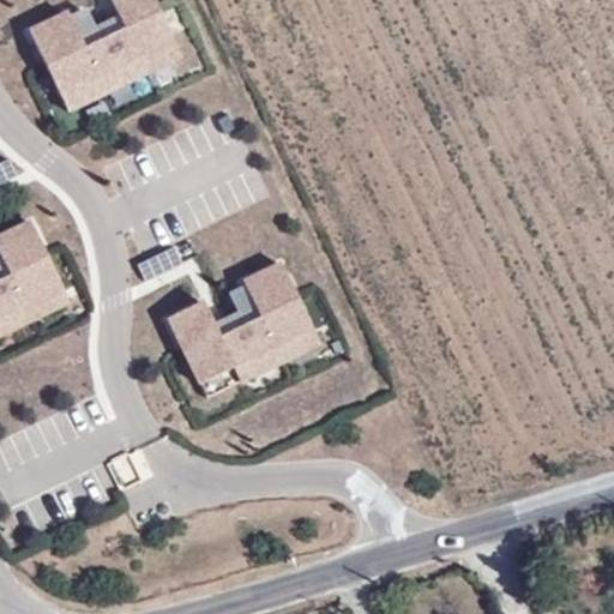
[(30,31),(62,97),(175,42),(154,0),(110,0),(121,19),(126,30),(86,49),(72,19),(68,13),(30,31)]
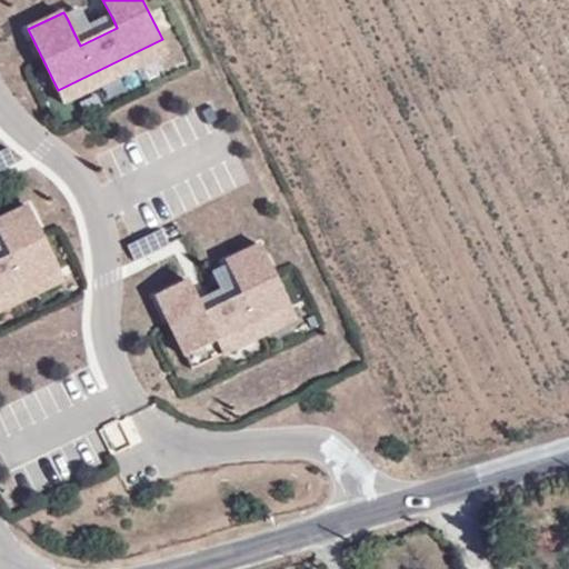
[(81,11),(67,18),(80,46),(117,28),(112,18),(90,29),(81,11)]
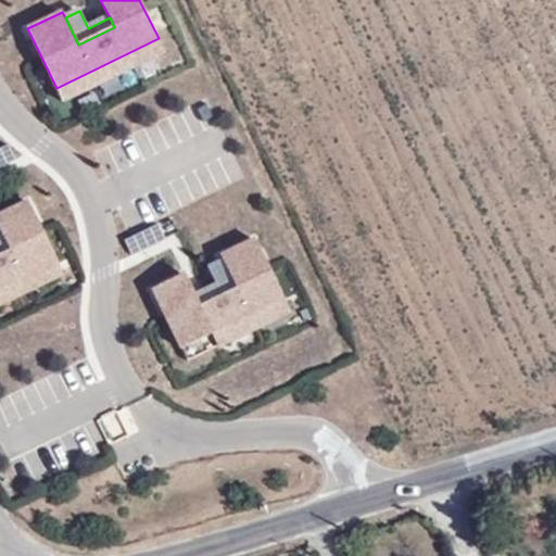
[(57,88),(62,100),(165,50),(159,38),(57,88)]
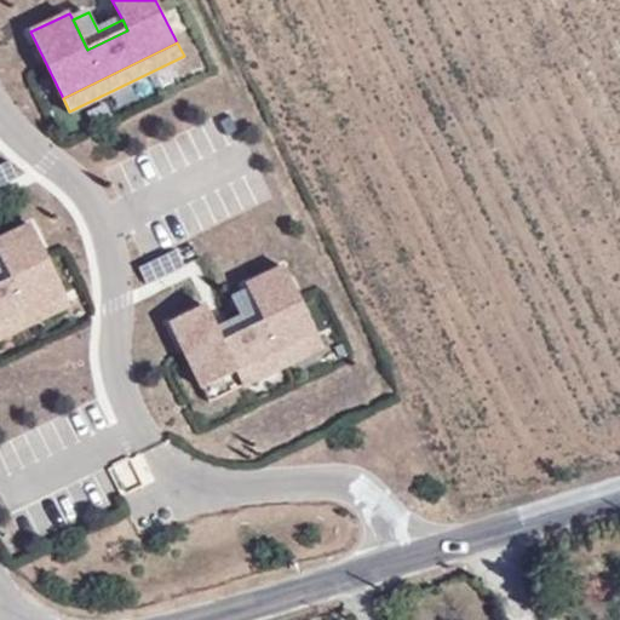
[(10,160),(0,165),(0,185),(18,177),(10,160)]
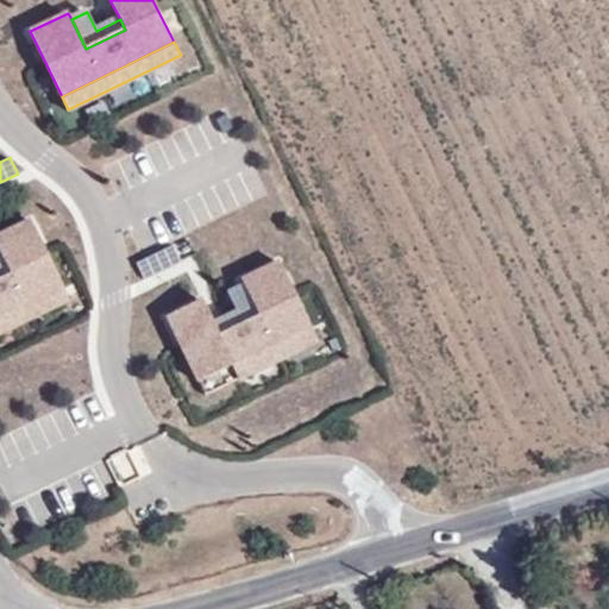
[(0,234),(0,250),(12,274),(0,278),(0,315),(64,284),(32,220),(0,234)]
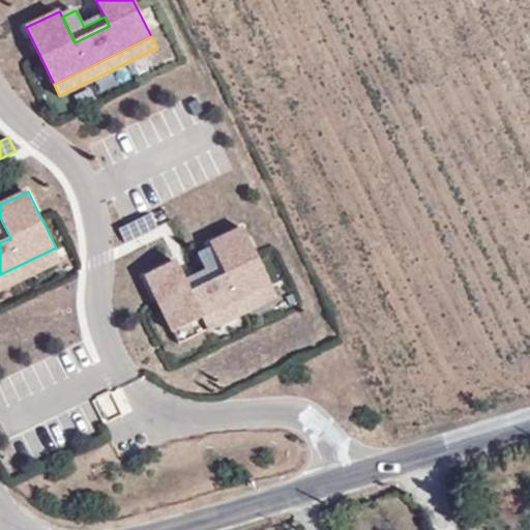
[(120,228),(126,242),(158,227),(152,212),(120,228)]
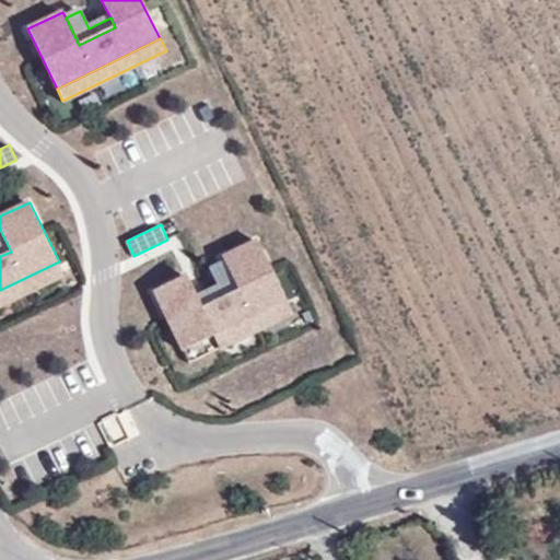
[(0,256),(11,252),(0,230),(0,256)]
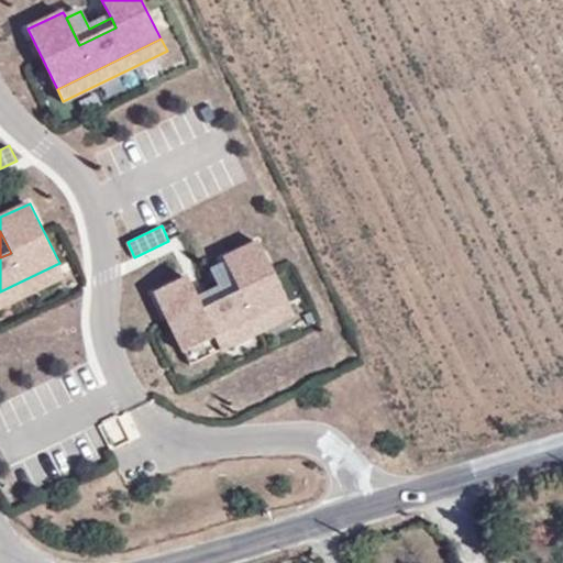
[(156,291),(186,352),(289,301),(260,241),(224,257),(228,263),(241,290),(203,308),(199,298),(188,276),(156,291)]
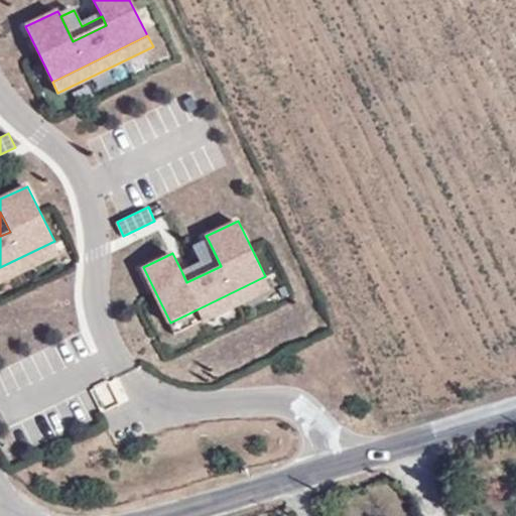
[(54,241),(0,267),(0,281),(59,253),(54,241)]
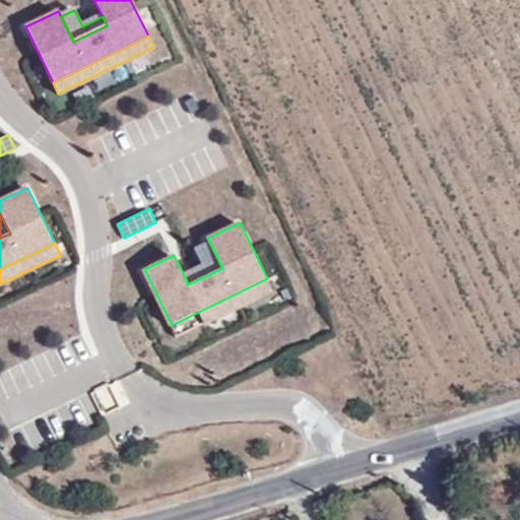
[(184,275),(188,284),(222,268),(210,243),(197,250),(204,265),(184,275)]
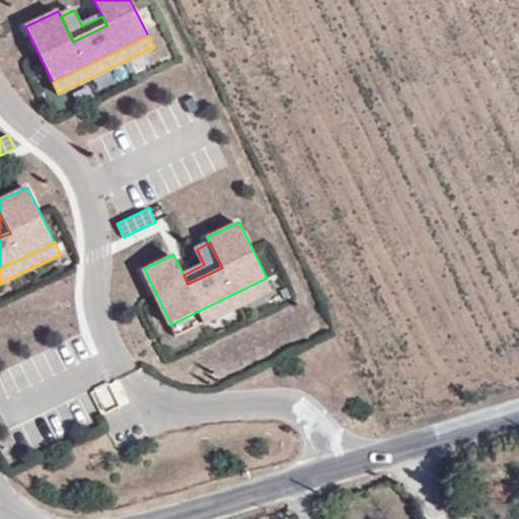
[(171,324),(176,336),(272,289),(267,278),(171,324)]
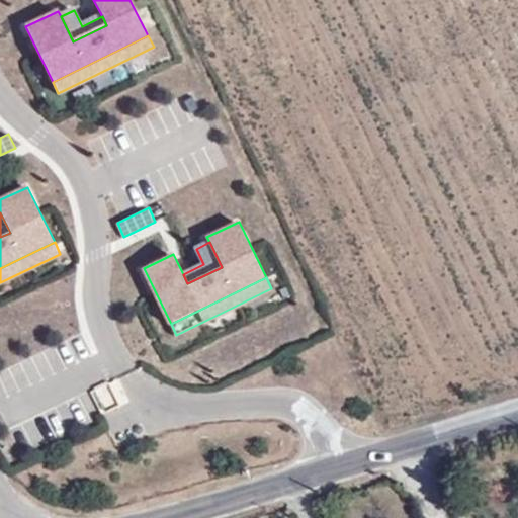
All buildings are outlined.
